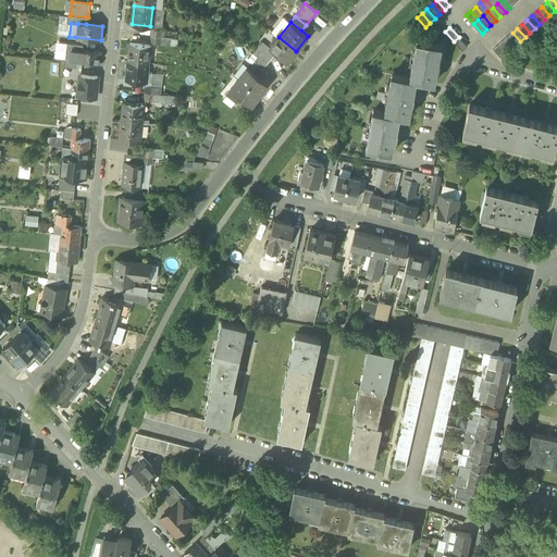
[(512,33),(507,37),(516,46),(520,41),(512,33)]
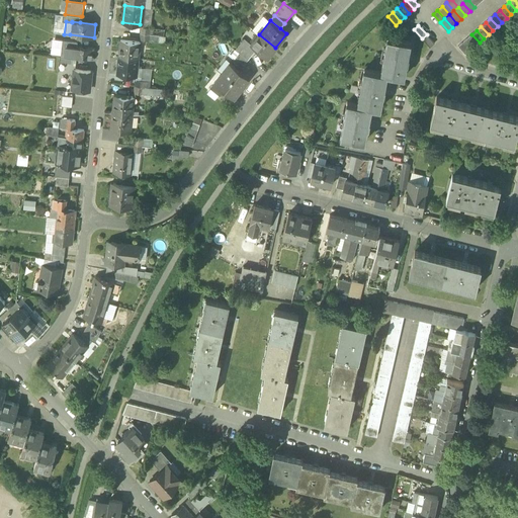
[(267,58),(275,48),(259,34),(251,45),(267,58)]
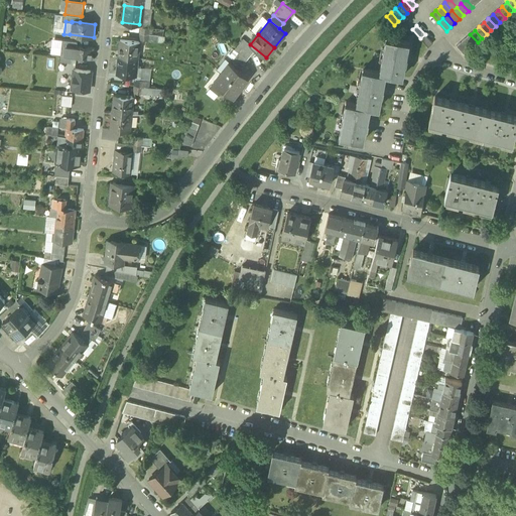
[(433,43),(425,34),(420,38),(428,47),(433,43)]
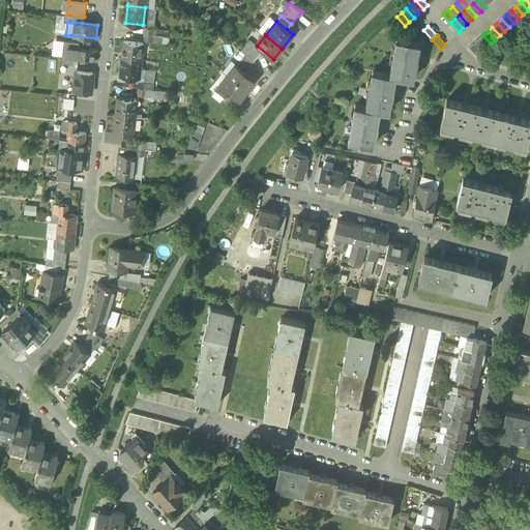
[(482,35),(478,39),(486,48),(491,43),(482,35)]
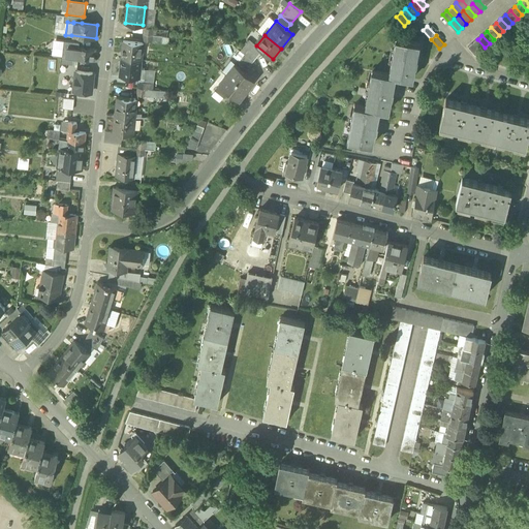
[(397,37),(390,73),(396,74),(413,78),(415,63),(416,63),(417,57),(416,57),(419,42),(397,37)]
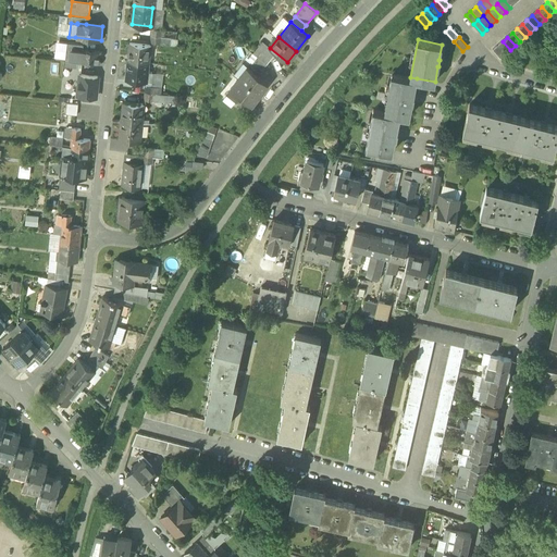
[(503,41),(497,46),(506,54),(510,50),(503,41)]
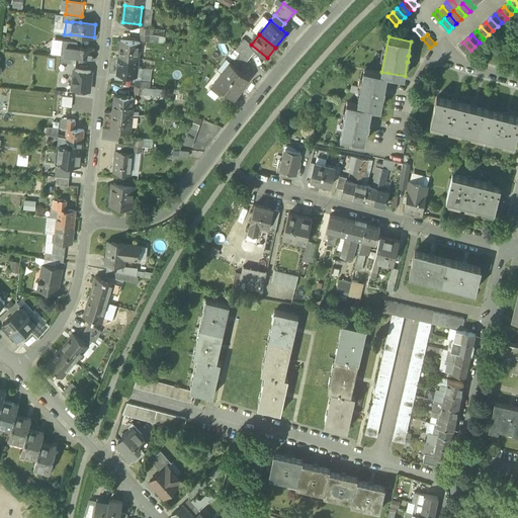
[(120,39),(118,57),(136,59),(138,41),(120,39)]
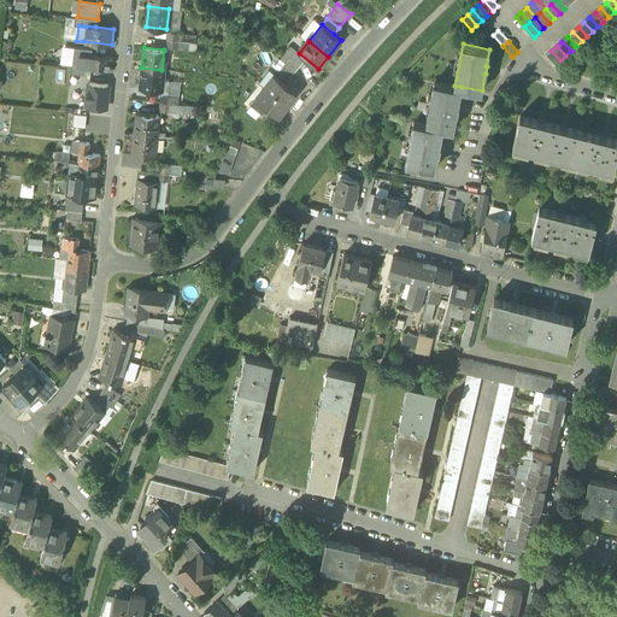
[(554,64),(560,60),(551,51),(546,54),(554,64)]
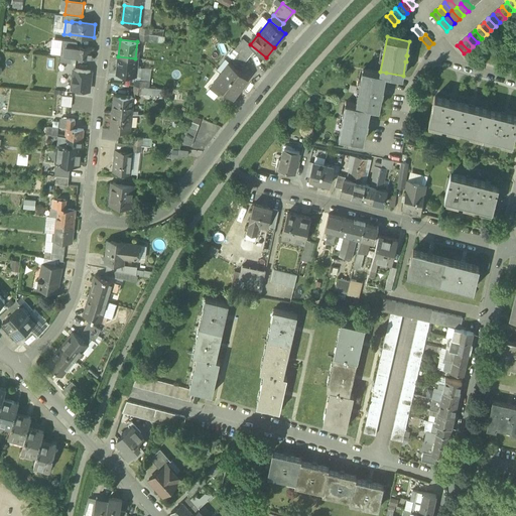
[(60,53),(60,54),(92,58),(93,48),(77,47),(62,45),(61,53),(60,53)]
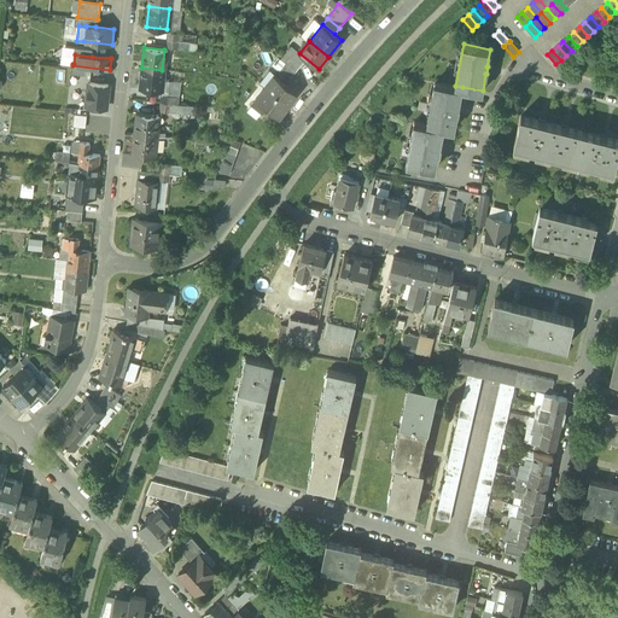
[(290,56),(284,62),(298,73),(303,66),(290,56)]
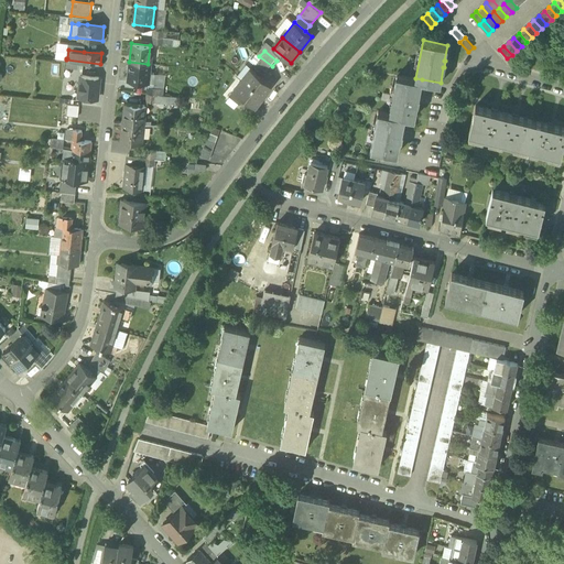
[(268,72),(272,66),(259,56),(255,62),(268,72)]
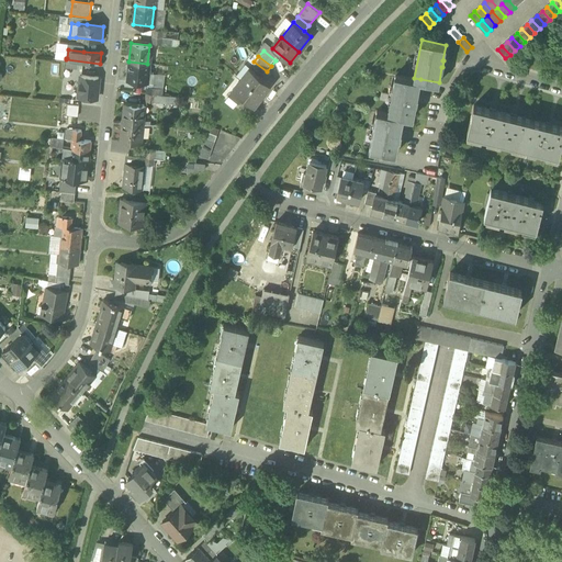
[(126,80),(145,82),(146,71),(147,64),(128,62),(126,80)]
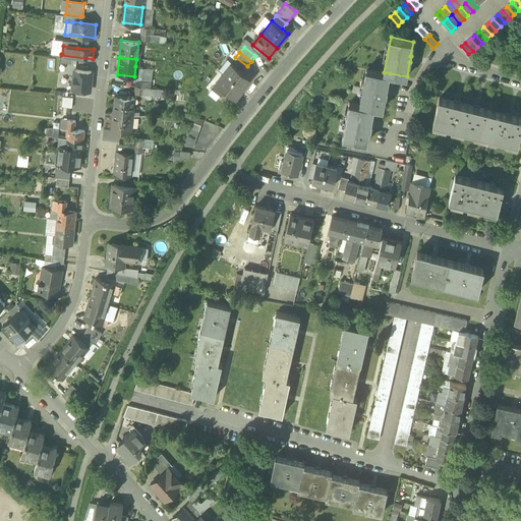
[(224,73),(226,74),(242,89),(250,78),(231,63),(224,73)]
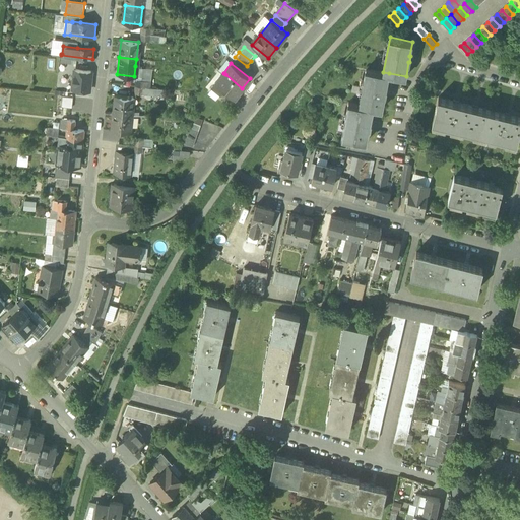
[(362,93),(360,104),(374,106),(382,108),(385,93),(386,93),(387,87),(386,87),(389,73),(383,72),(366,69),(363,86),(362,93)]
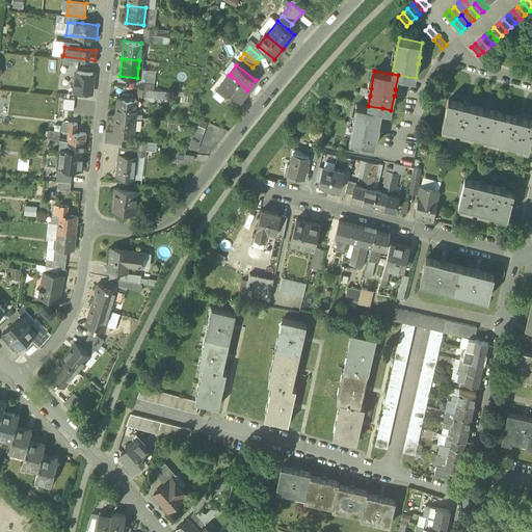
[(94,73),(77,72),(76,78),(75,78),(74,85),(76,85),(75,91),(90,94),(94,73)]
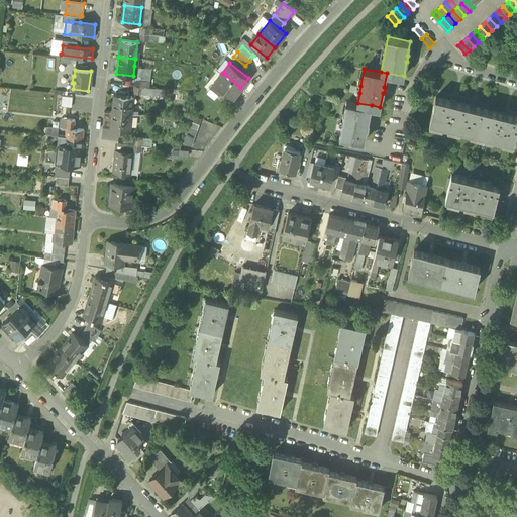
[(233,97),(240,88),(224,74),(216,84),(227,93),(233,97)]
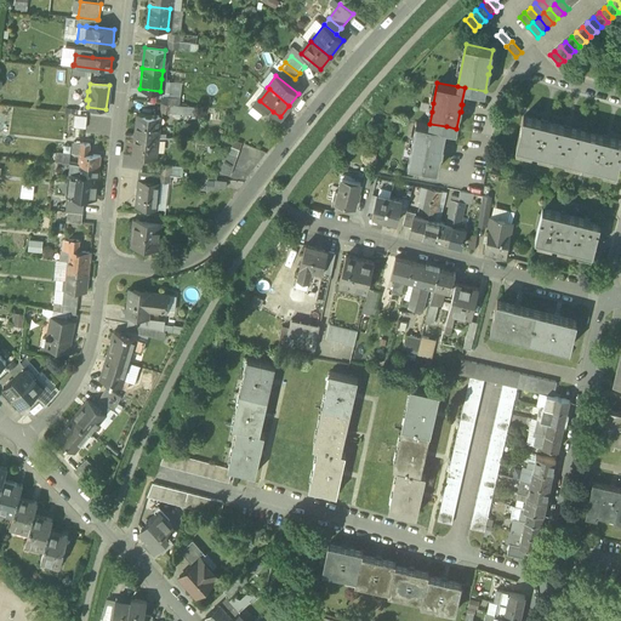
[(172,104),(180,104),(180,97),(163,95),(161,103),(172,104)]
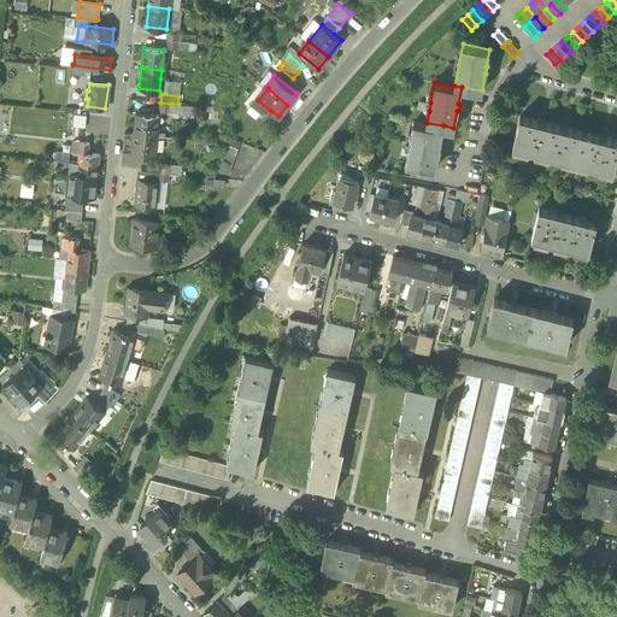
[(252,107),(265,118),(271,111),(258,100),(252,107)]
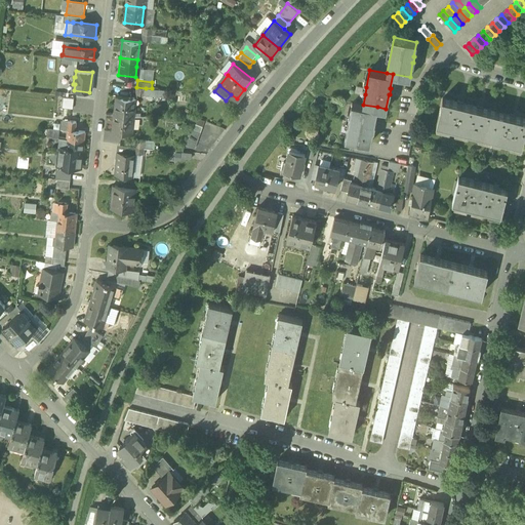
[(355,92),(365,94),(366,87),(356,85),(355,92)]
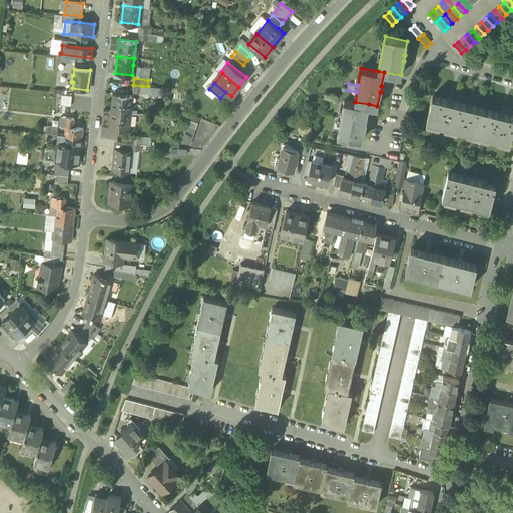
[(113,94),(111,110),(128,112),(130,95),(113,94)]
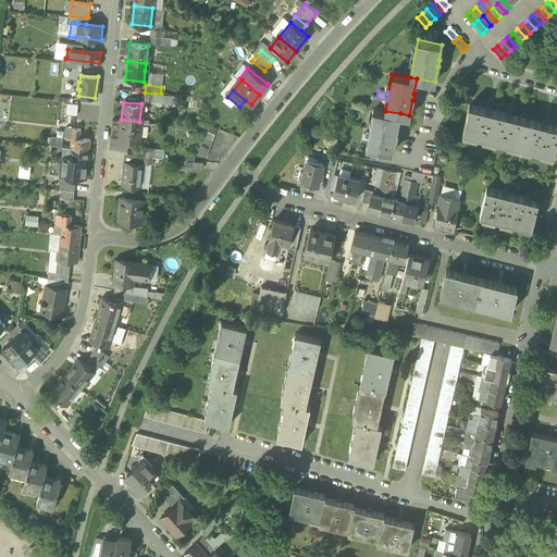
[(463,130),(521,145),(529,118),(470,103),(463,130)]
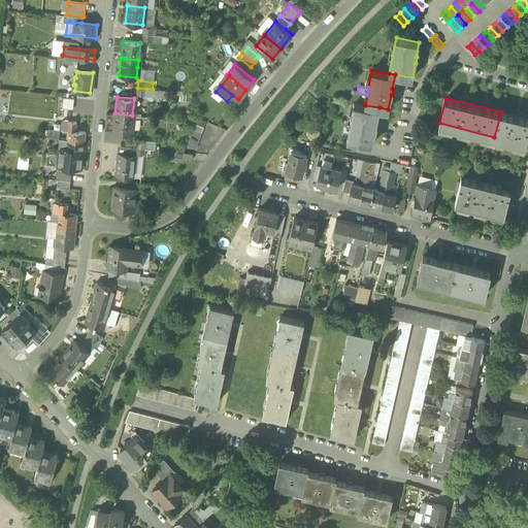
[(376,122),(380,107),(365,105),(354,103),(348,138),(372,143),(375,128),(376,129),(377,123),(376,122)]
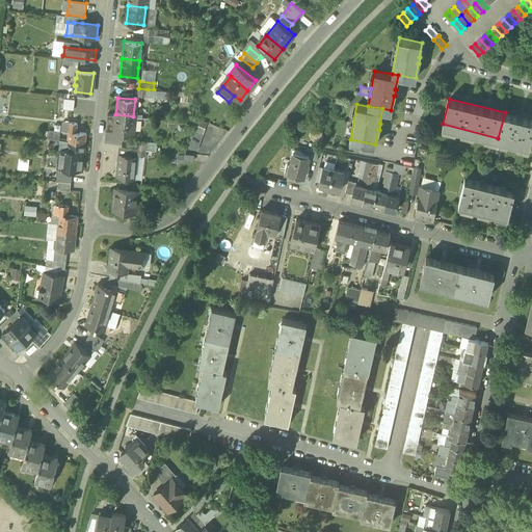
[(531,132),(531,120),(505,112),(498,138),(529,145),(531,132)]
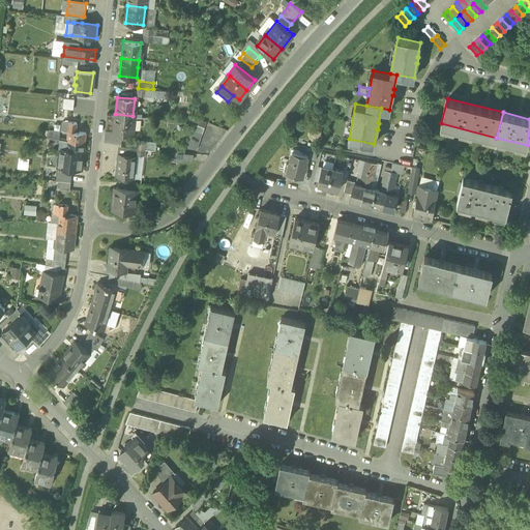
[(130,134),(133,116),(115,114),(113,131),(130,134)]
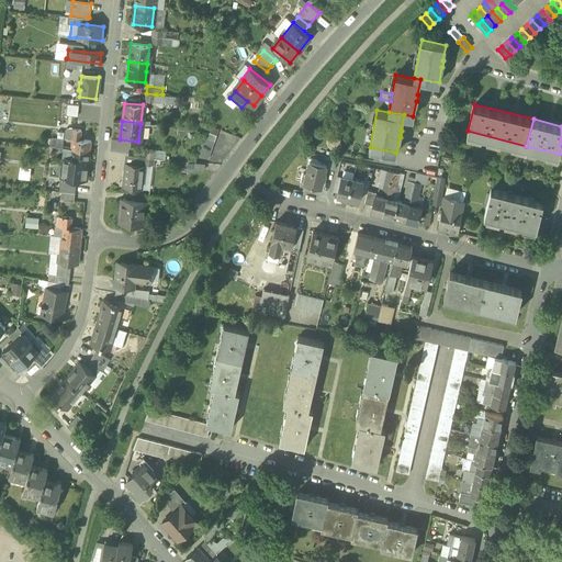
[(71,139),(71,148),(90,150),(91,141),(80,139),(81,131),(74,130),(71,139)]
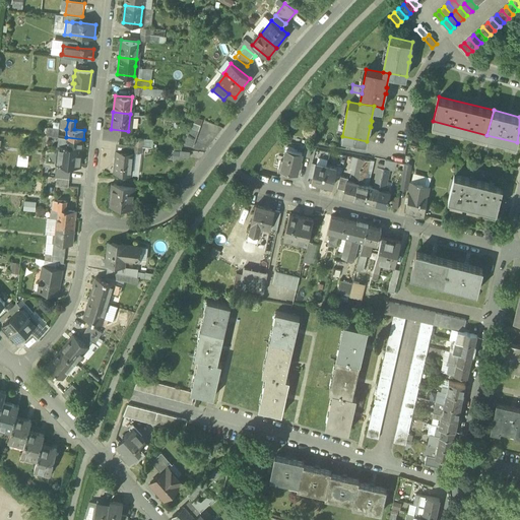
[(183,143),(193,147),(201,125),(191,121),(183,143)]
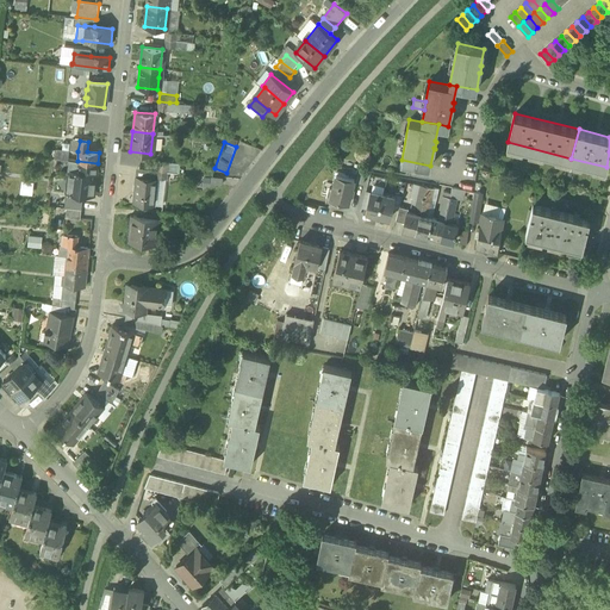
[(54,159),(67,160),(68,151),(55,150),(54,159)]
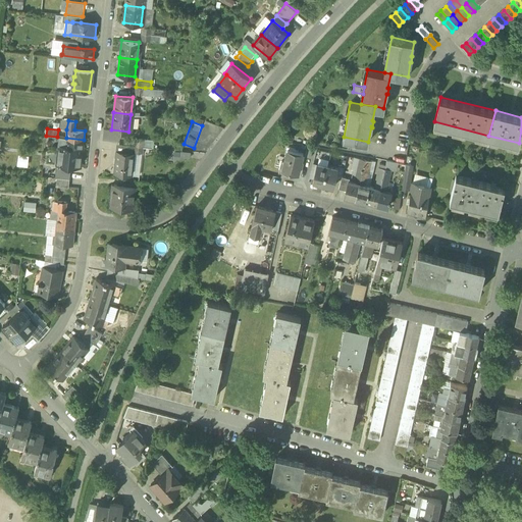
[(84,140),(66,138),(59,137),(56,164),(56,165),(71,166),(81,167),(83,153),(76,152),(76,149),(83,149),(84,140)]
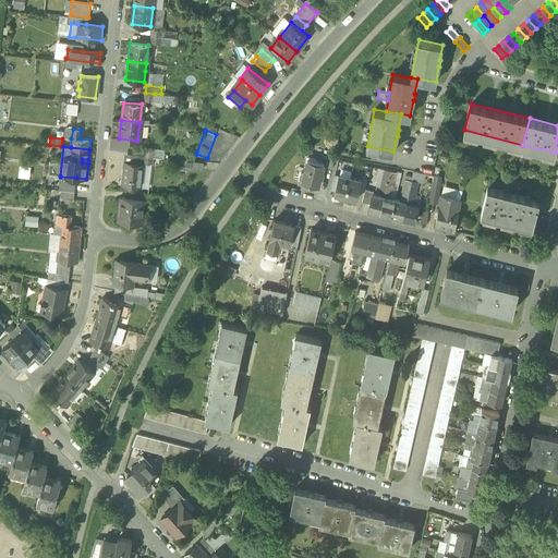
[(154,156),(144,155),(133,154),(132,162),(141,164),(141,165),(144,165),(144,162),(153,164),(154,156)]
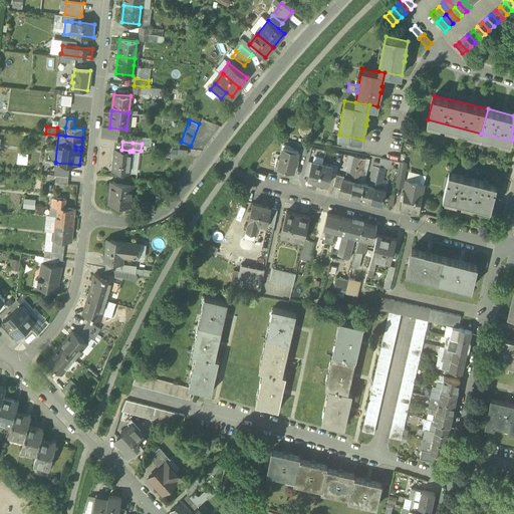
[(275,167),(293,171),(295,163),(296,164),(298,158),(297,158),(299,151),(283,147),(280,159),(277,158),(275,167)]
